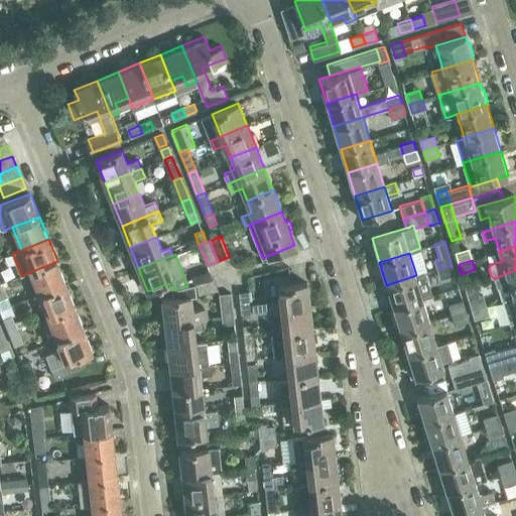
[(30,272),(39,294),(67,284),(57,261),(30,272)]
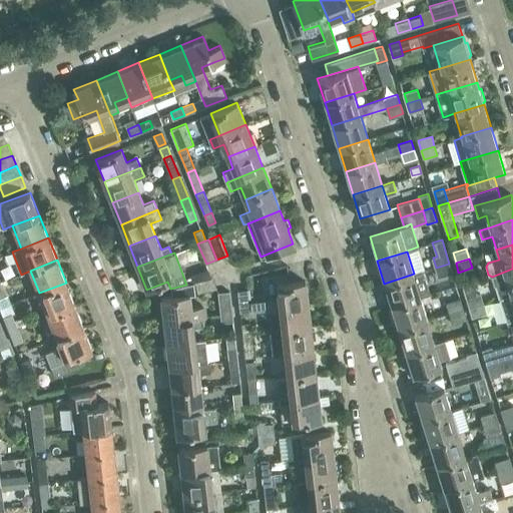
[(449,264),(436,268),(439,277),(452,273),(449,264)]
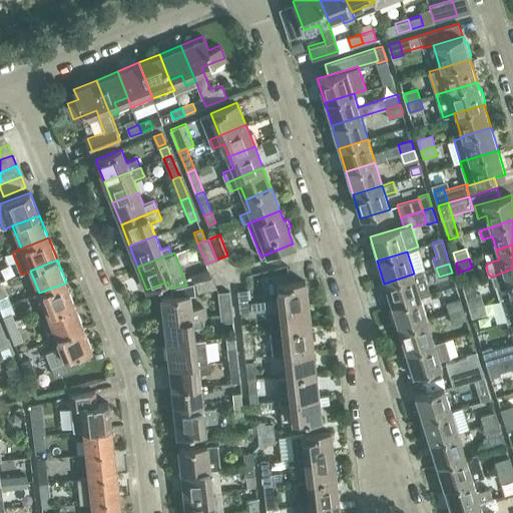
[(500,299),(501,299),(512,294),(512,269),(492,277),(496,289),(497,289),(500,299)]
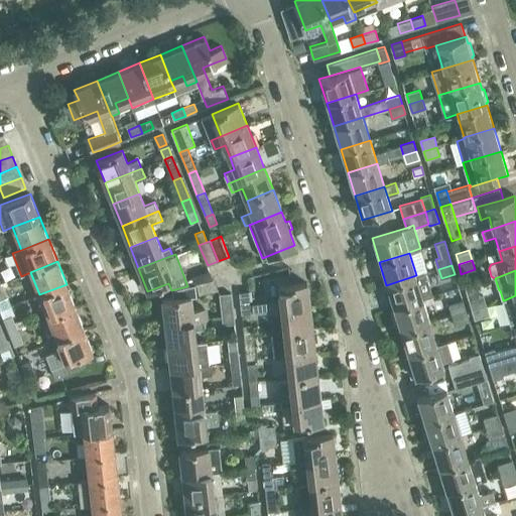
[(386,285),(393,307),(423,298),(416,275),(386,285)]
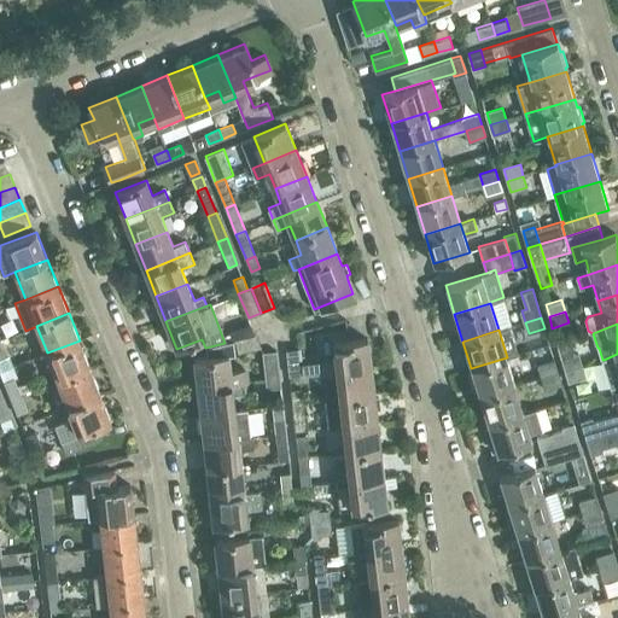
[(322,361),(324,373),(371,368),(368,339),(334,343),(336,360),(322,361)]
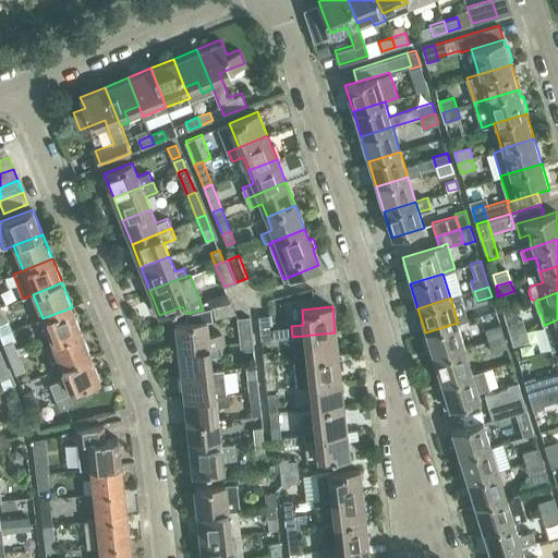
[(43,318),(52,343),(82,331),(72,307),(43,318)]
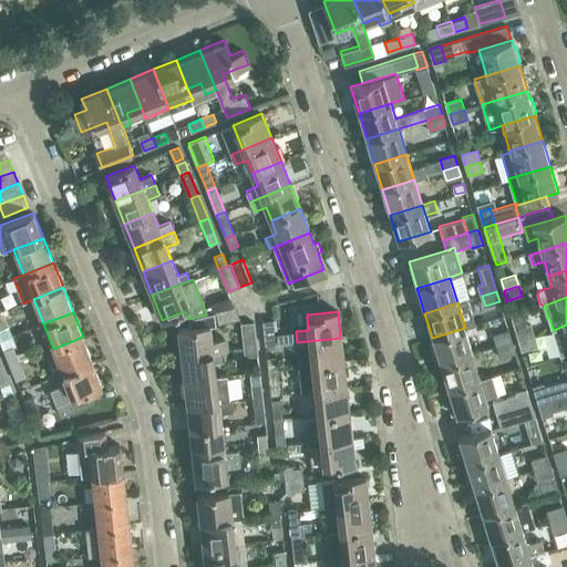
[(178,328),(182,354),(223,350),(222,339),(210,340),(209,327),(215,326),(214,312),(206,315),(188,319),(188,327),(178,328)]
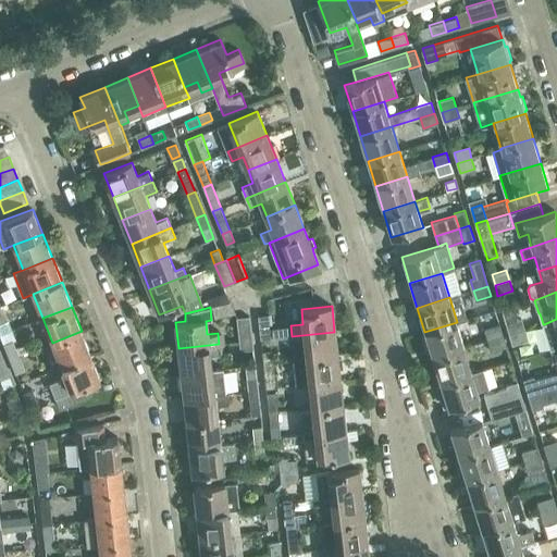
[(0,332),(1,334),(12,330),(9,321),(5,322),(0,309),(0,332)]
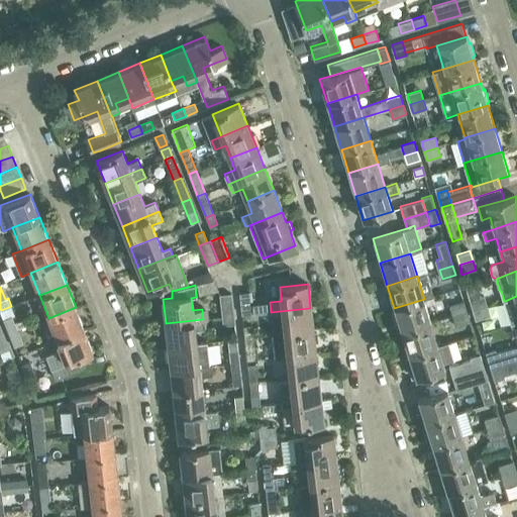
[(239,292),(242,315),(254,314),(251,291),(239,292)]
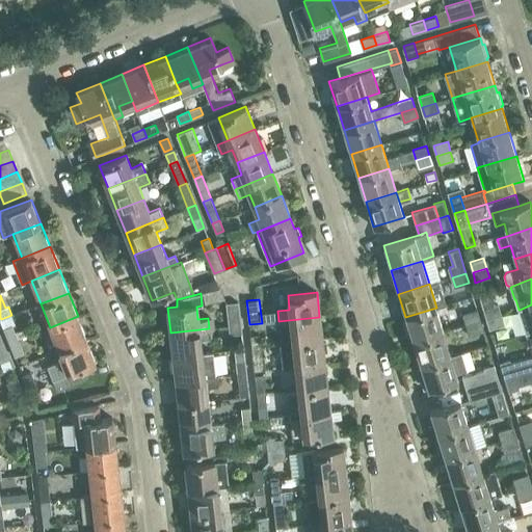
[(225,303),(228,326),(240,324),(238,302),(225,303)]
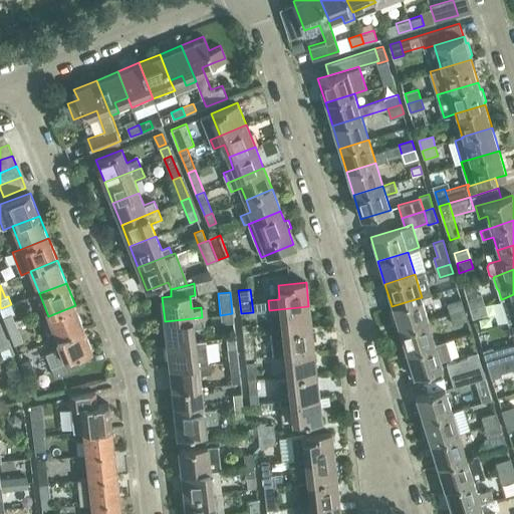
[(513,294),(502,299),(509,321),(513,319),(513,294)]
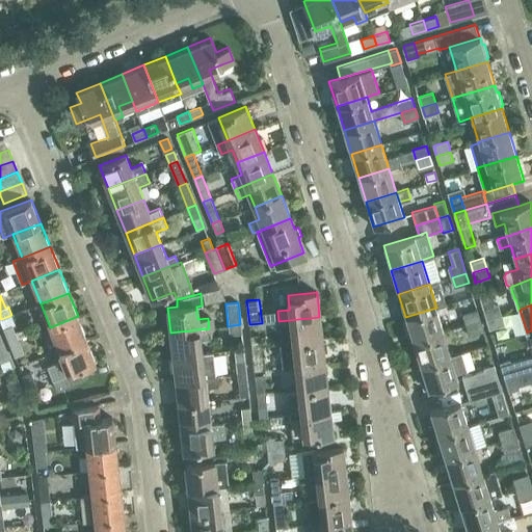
[(484,310),(486,319),(501,315),(498,306),(484,310)]
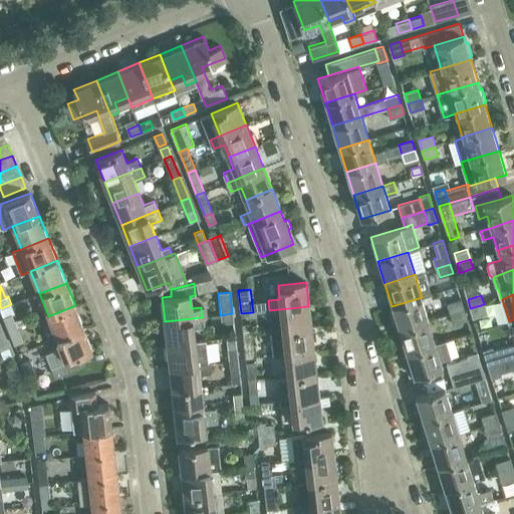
[(392,306),(399,329),(429,320),(422,297),(392,306)]
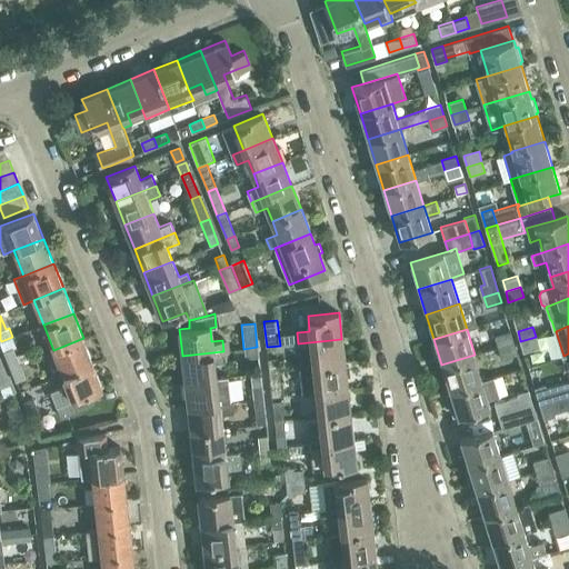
[(496,337),(499,347),(513,342),(511,332),(496,337)]
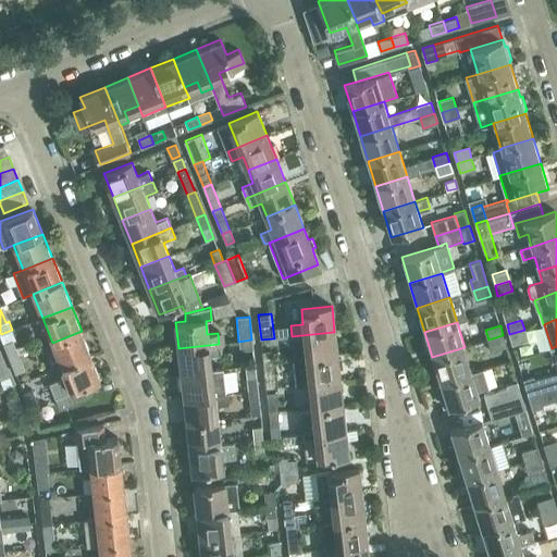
[(1,334),(10,359),(19,356),(15,348),(12,341),(15,339),(12,330),(1,334)]
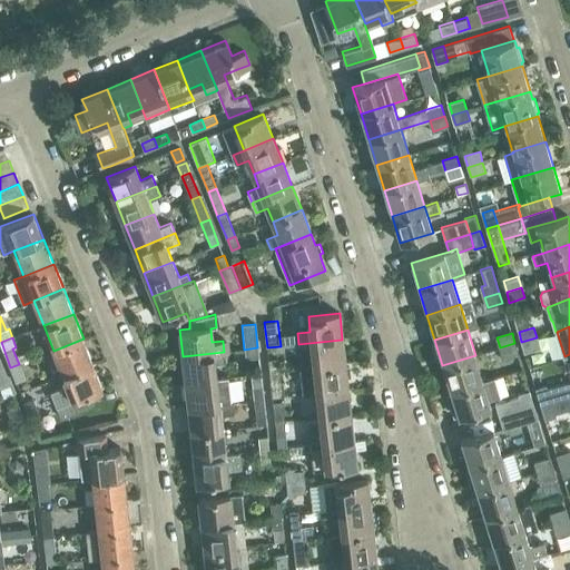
[(537,337),(521,342),(524,353),(540,349),(537,337)]
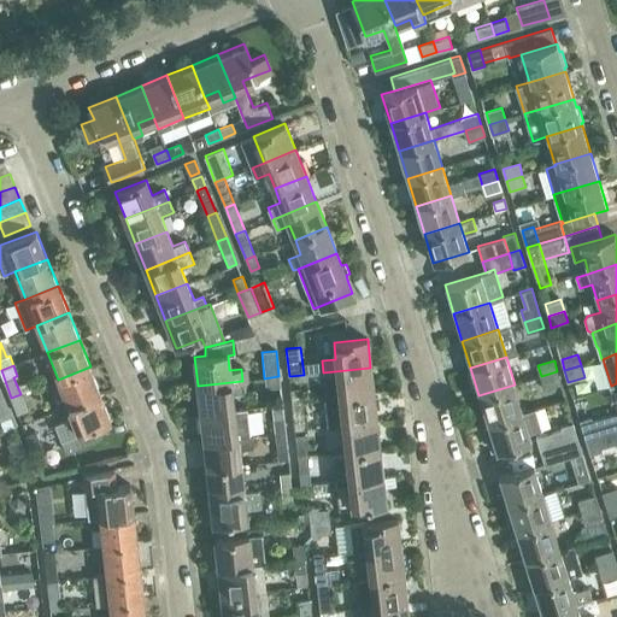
[(58,380),(68,405),(69,406),(100,393),(90,366),(58,380)]
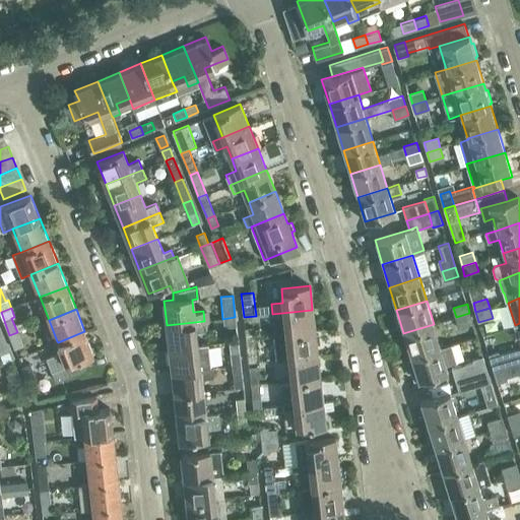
[(272,314),(275,337),(315,332),(312,310),(272,314)]
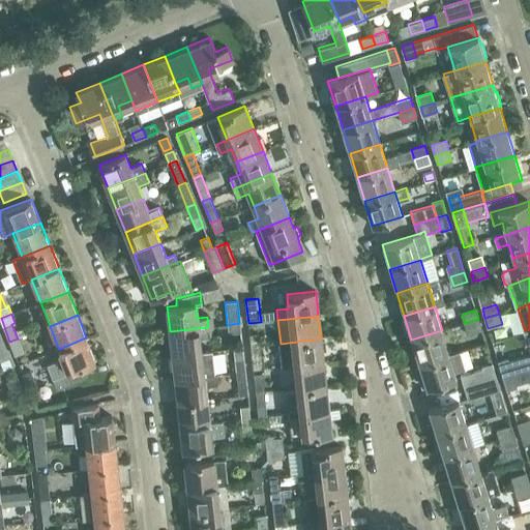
[(478,319),(465,323),(468,333),(481,329),(478,319)]
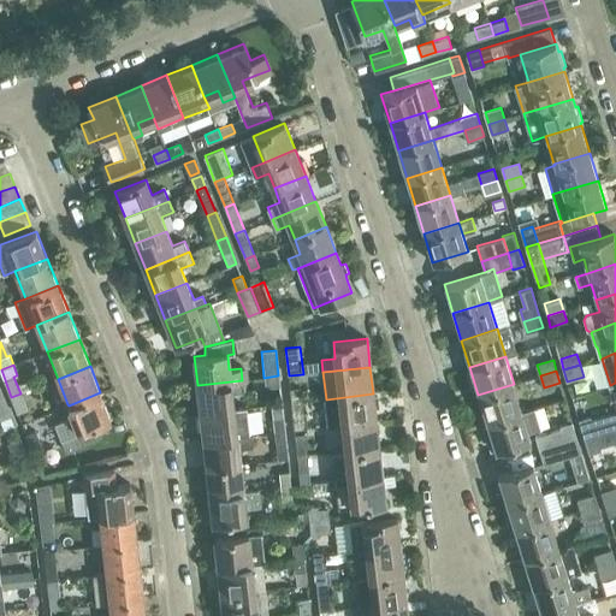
[(278,375),(264,378),(265,388),(279,386),(278,375)]
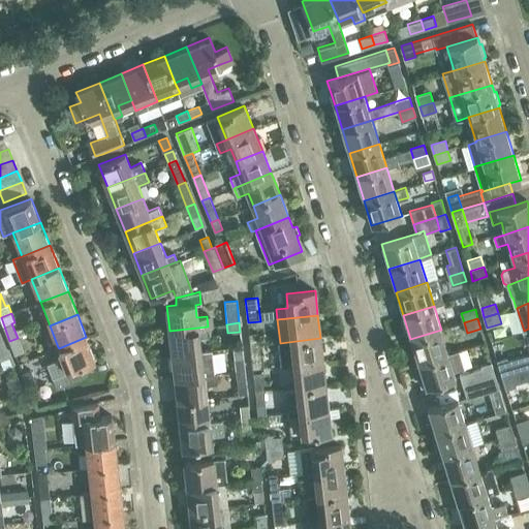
[(169,331),(172,354),(200,351),(199,338),(210,337),(208,327),(169,331)]
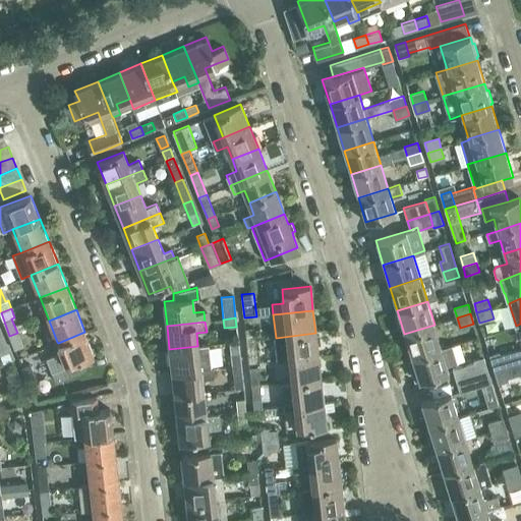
[(404,334),(411,357),(442,348),(435,325),(404,334)]
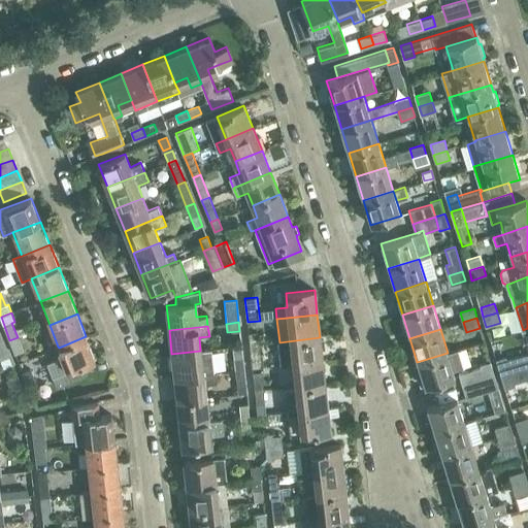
[(249,332),(250,345),(258,344),(257,331),(249,332)]
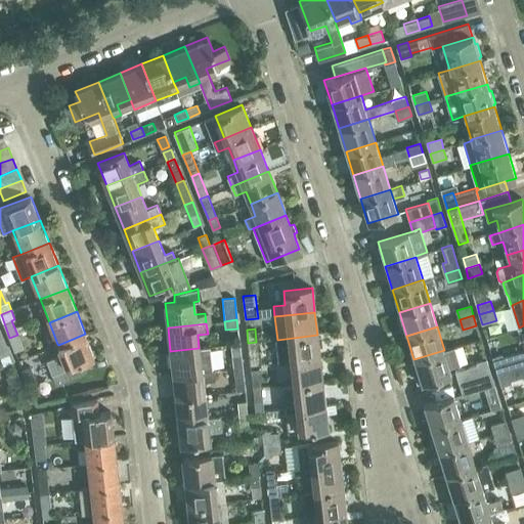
[(46,360),(52,375),(83,362),(95,357),(85,334),(58,345),(57,344),(53,345),(58,356),(46,360)]
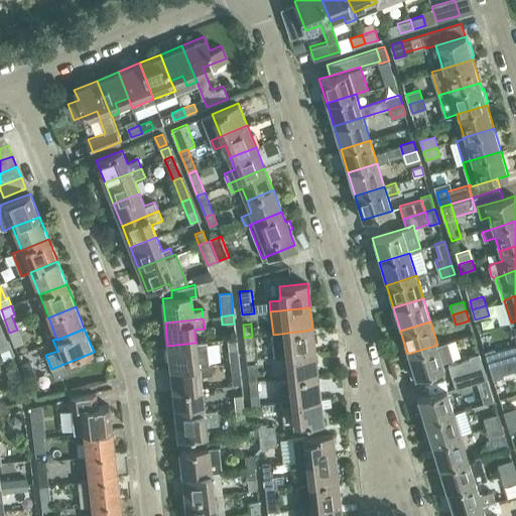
[(17,330),(9,333),(15,347),(22,344),(17,330)]
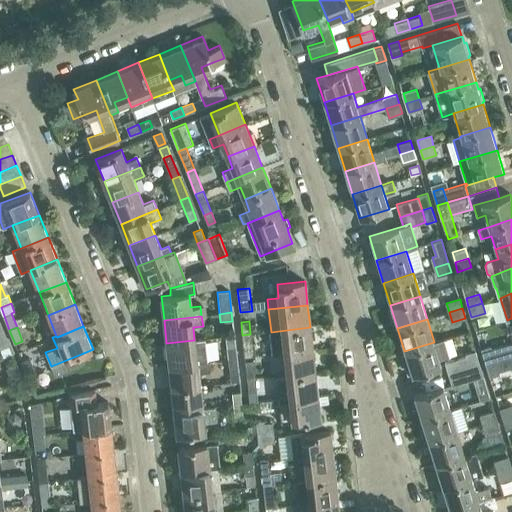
[(273,354),(284,353),(312,350),(312,343),(314,342),(313,329),(310,330),(310,327),(271,332),(273,354)]
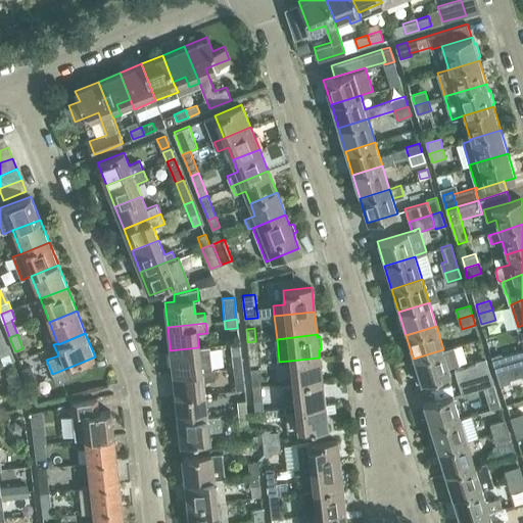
[(3,339),(0,340),(0,352),(1,354),(8,351),(3,339)]
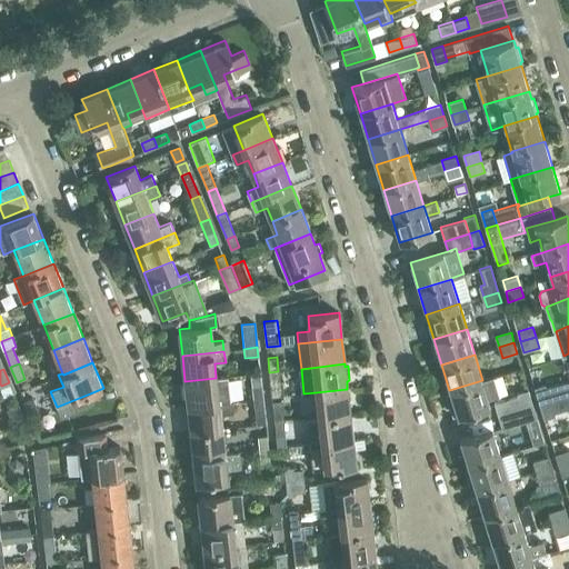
[(269,372),(272,398),(281,397),(286,396),(283,383),(279,385),(278,371),(269,372)]
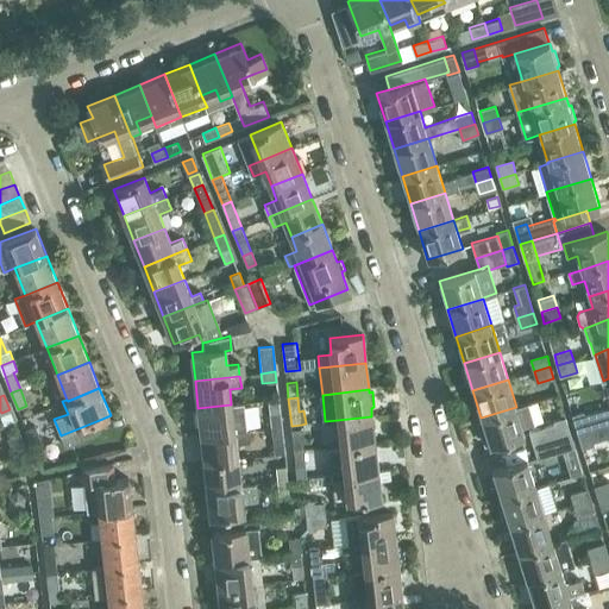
[(516,407),(481,418),(482,420),(479,421),(484,437),(487,435),(490,446),(525,434),(522,427),(534,424),(528,403),(516,407)]
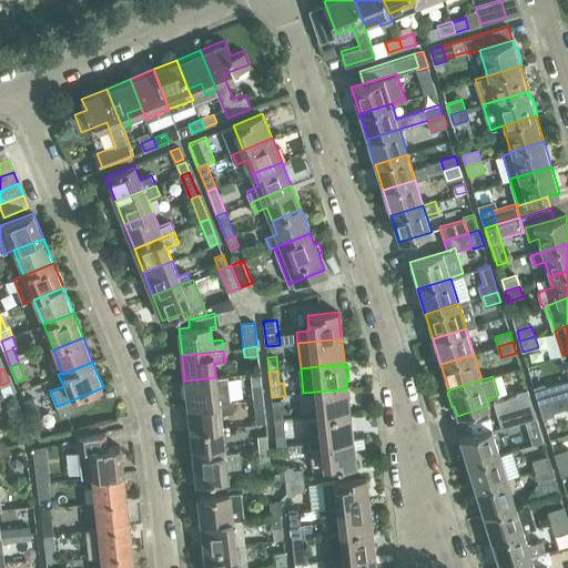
[(184,381),(188,406),(219,403),(215,377),(184,381)]
